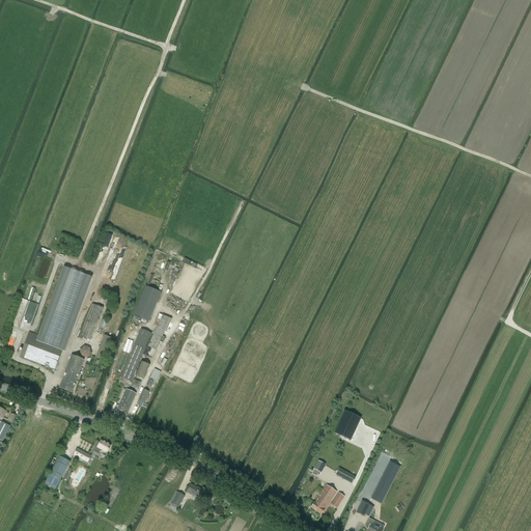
[(108,251),(112,234),(106,232),(102,247),(105,247),(104,250),(108,251)]
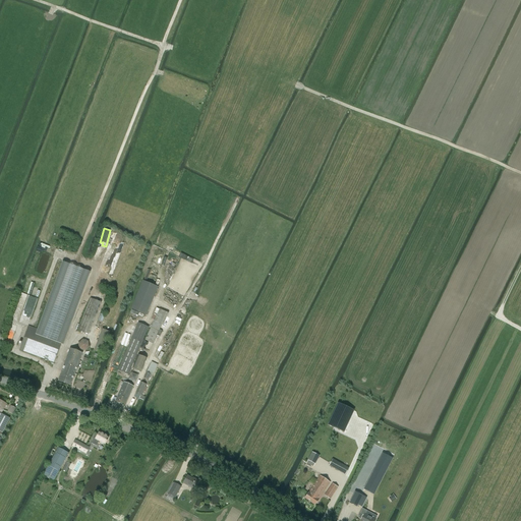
[(54,362),(88,272),(62,262),(38,329),(29,326),(19,350),(54,362)]
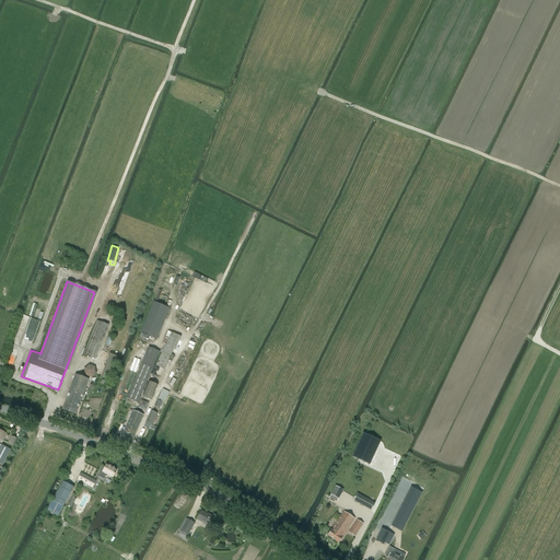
[(115,308),(117,302),(107,299),(105,304),(115,308)]
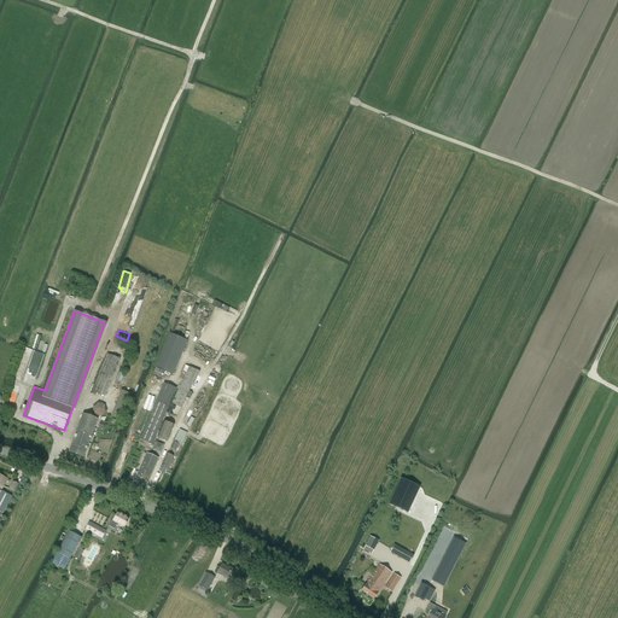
[(156,367),(155,371),(163,374),(164,371),(173,374),(187,340),(169,333),(156,367)]
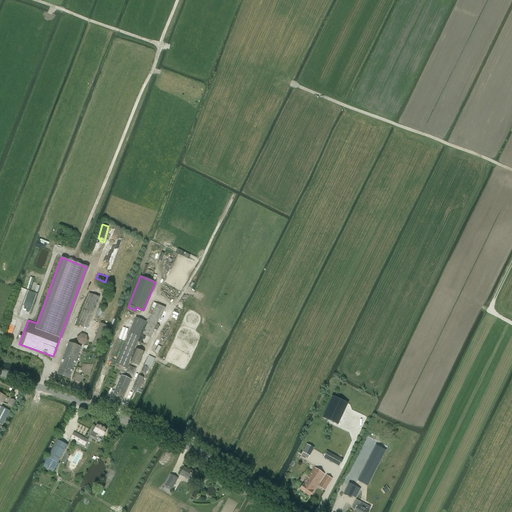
[(25,313),(28,314),(35,293),(21,289),(18,299),(13,313),(18,315),(19,311),(25,313)]
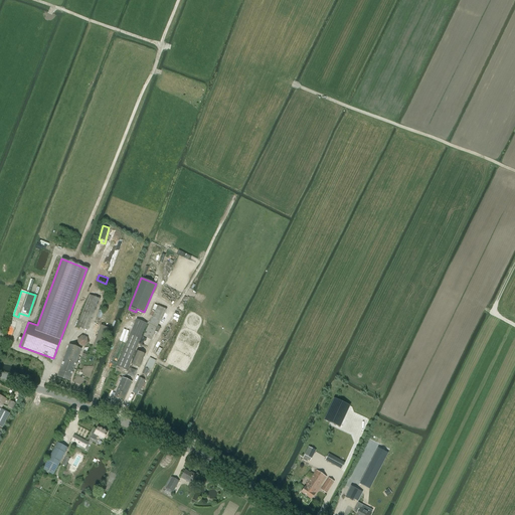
[(88,330),(101,299),(90,295),(77,326),(88,330)]
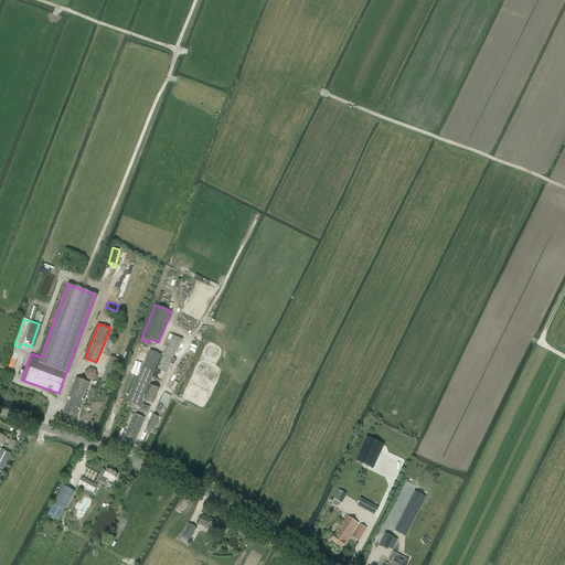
[(173,336),(157,369),(166,373),(181,339),(173,336)]
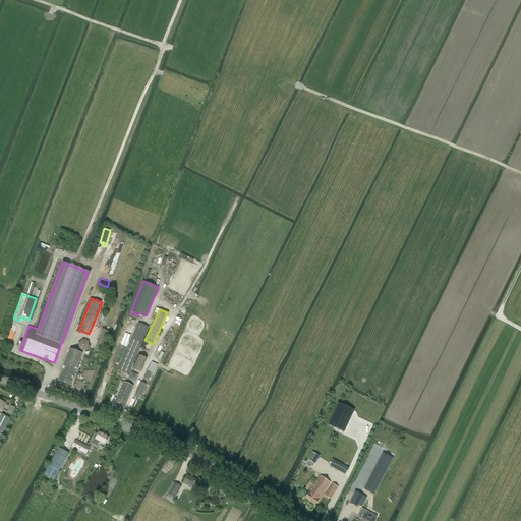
[(128,374),(148,329),(137,324),(118,370),(128,374)]
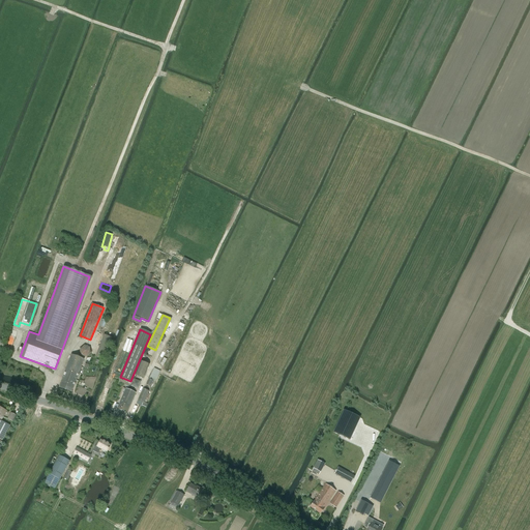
[(97,349),(105,351),(105,352),(110,354),(115,339),(102,334),(97,349)]
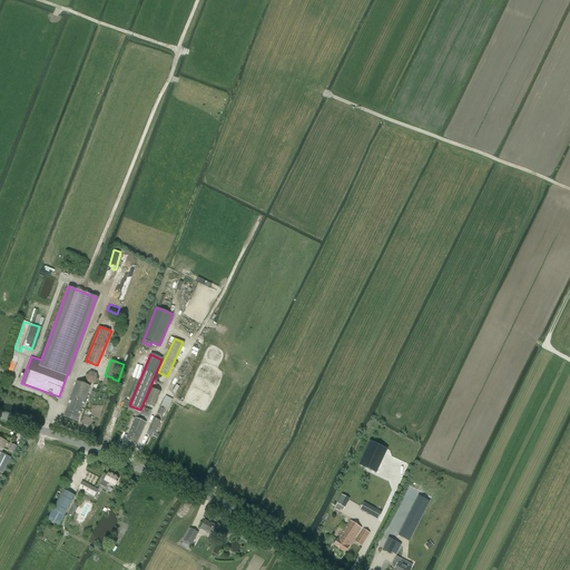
[(134,369),(130,377),(136,380),(139,370),(134,369)]
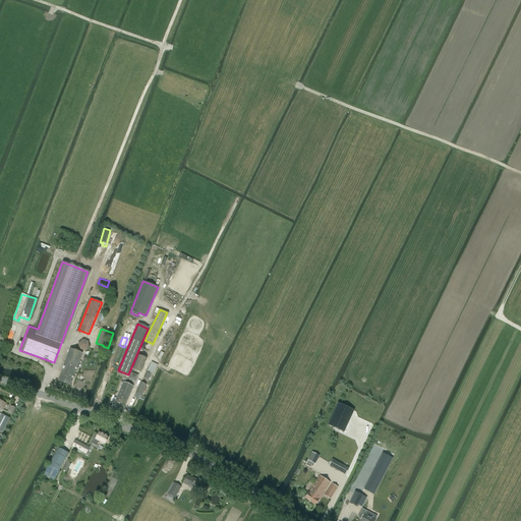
[(84,351),(90,347),(89,341),(82,339),(77,343),(78,349),(84,351)]
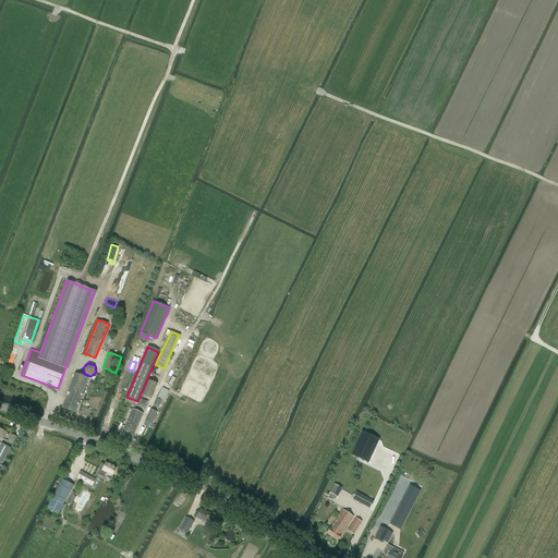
[(82,396),(88,378),(75,374),(69,390),(82,396)]
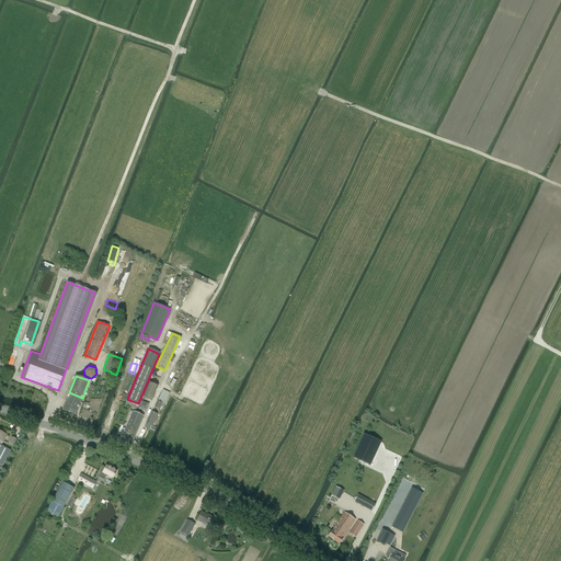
[(151,400),(158,387),(149,382),(142,397),(151,400)]
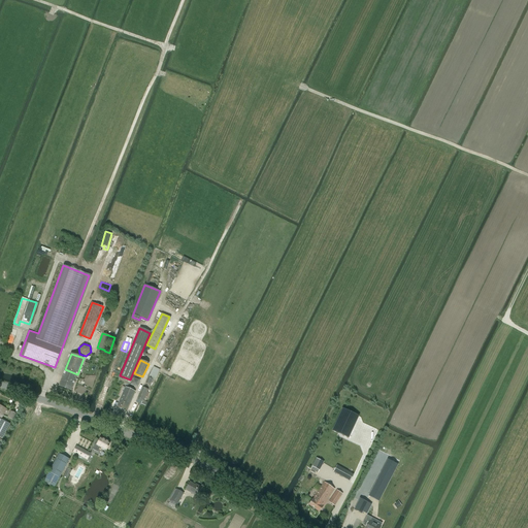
[(153,366),(149,376),(155,380),(159,369),(153,366)]
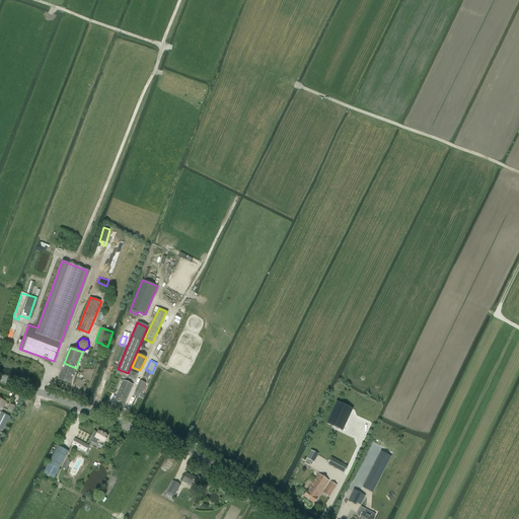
[(70,384),(76,368),(64,363),(58,379),(70,384)]
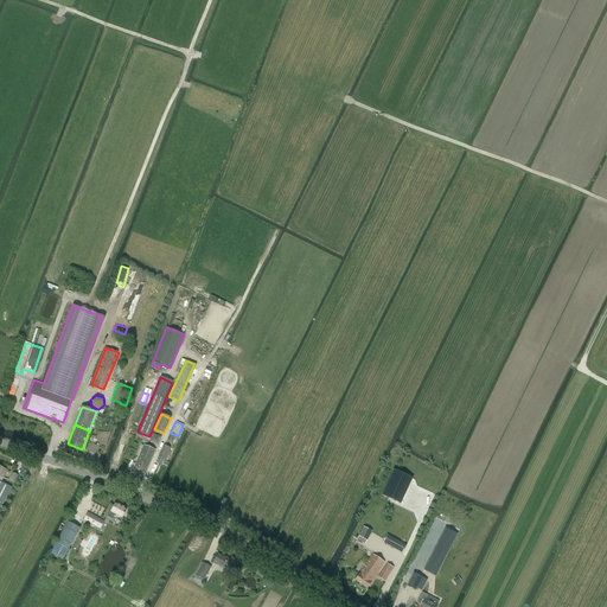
[(158,445),(160,438),(153,435),(151,442),(158,445)]
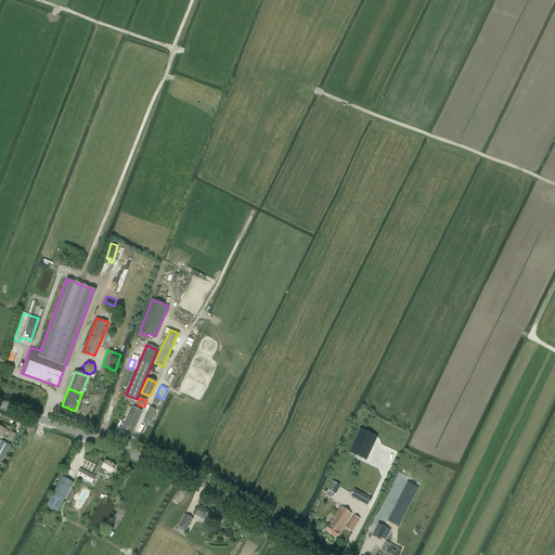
[(132,433),(138,421),(142,412),(131,407),(130,408),(131,409),(125,424),(121,423),(120,426),(123,427),(132,433)]
